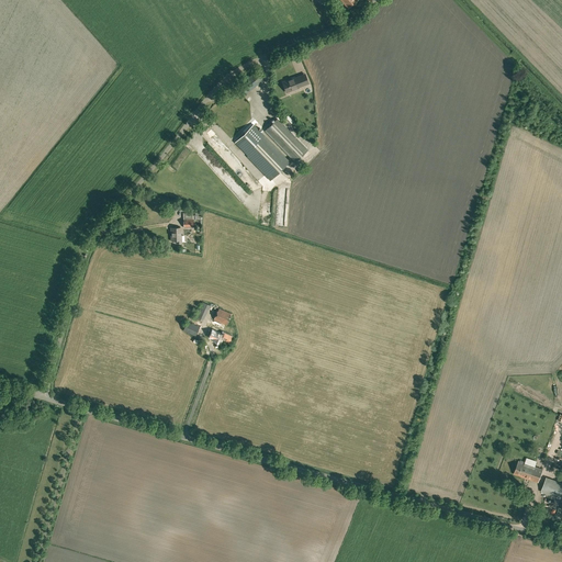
[(249,90),(263,78),(257,69),(243,81),(238,85),(246,93),(249,90)]
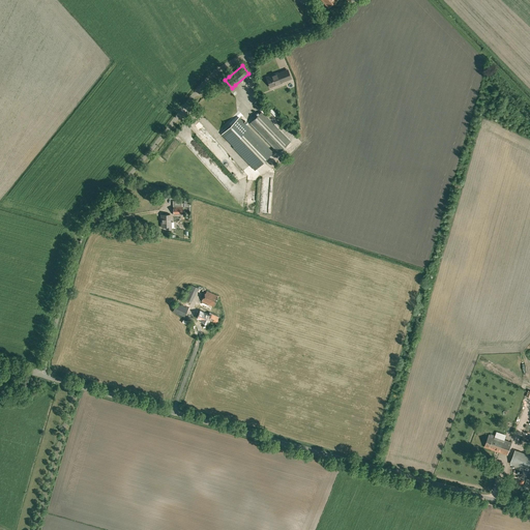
[(277,72),(266,77),(269,84),(270,87),(275,85),(282,83),(282,82),(291,78),(288,69),(277,74),(277,72)]
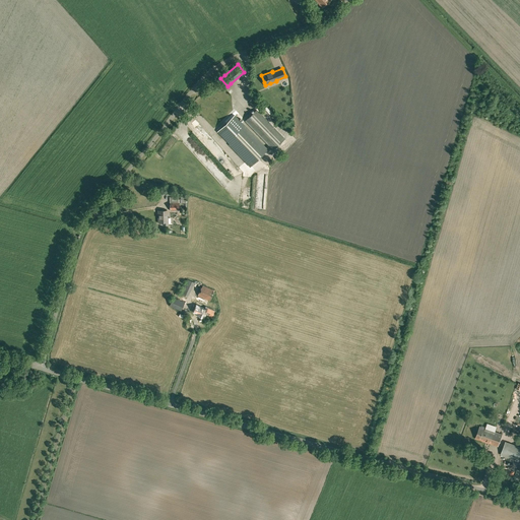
[(256,110),(245,120),(273,149),(284,139),(256,110)]
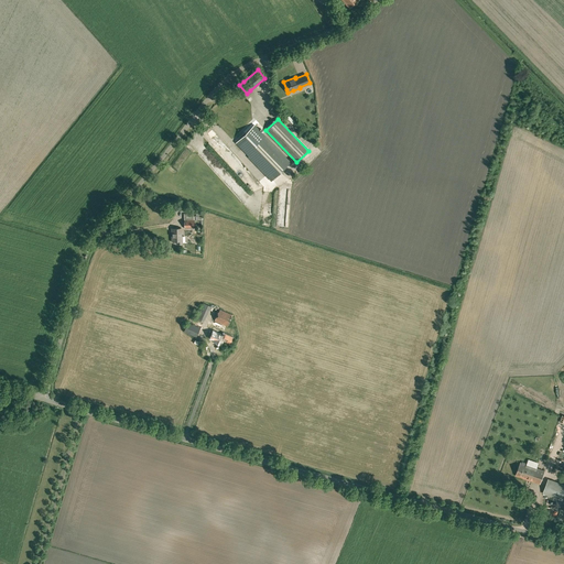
[(255,125),(236,142),(245,151),(272,180),(291,162),(263,133),(255,125)]
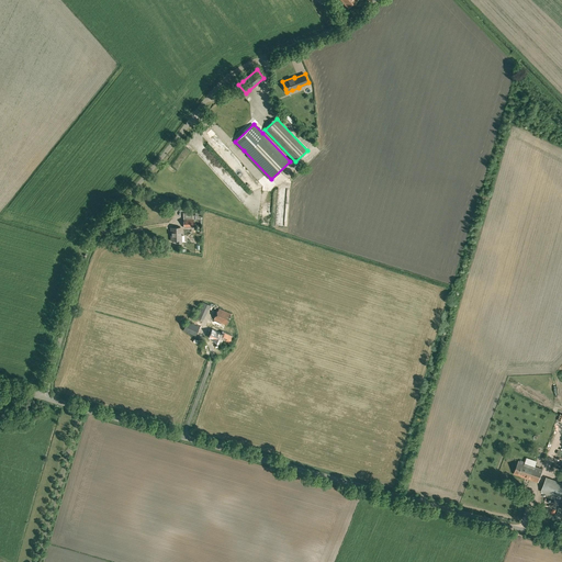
[(183,213),(183,218),(183,227),(193,227),(193,213),(183,213)]
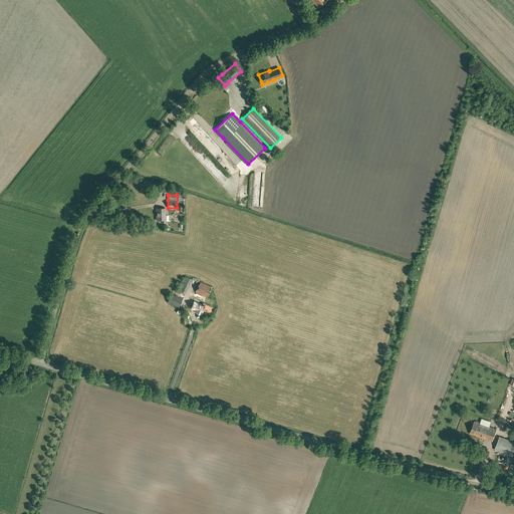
[(161,222),(166,222),(166,215),(165,208),(157,208),(157,220),(161,219),(161,222)]
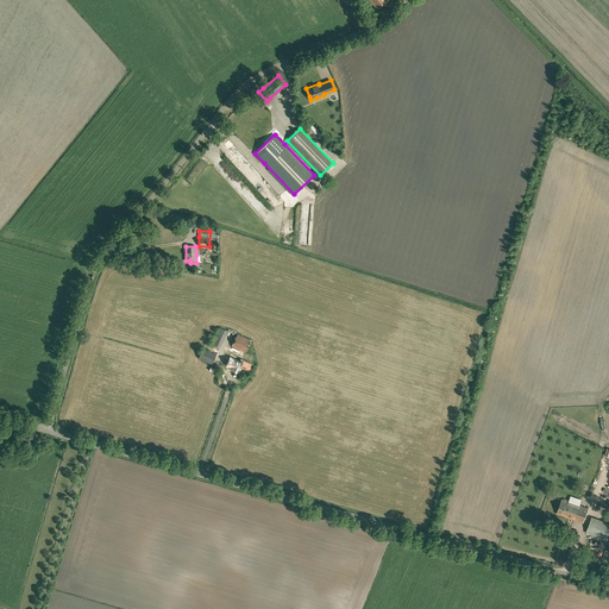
[(220,349),(227,331),(219,327),(212,345),(220,349)]
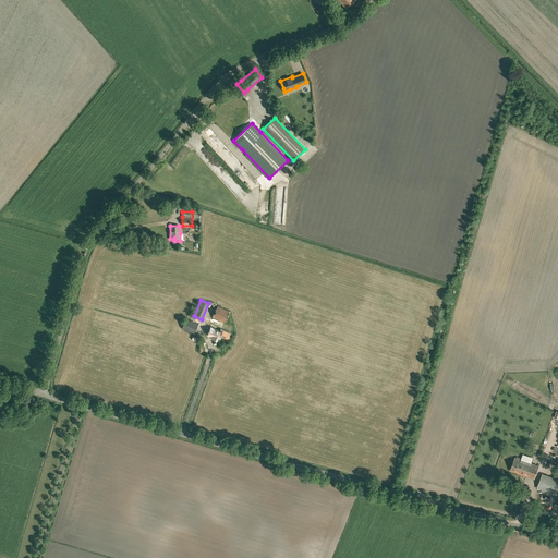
[(213,317),(226,323),(230,314),(229,314),(230,312),(217,305),(216,308),(215,308),(213,314),(214,314),(213,317)]
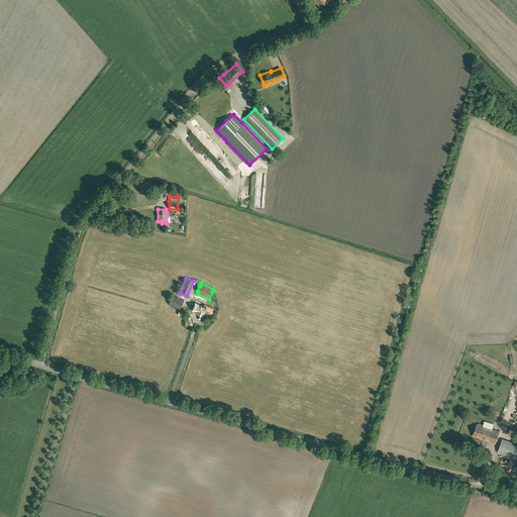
[(180,309),(184,300),(173,295),(169,304),(180,309)]
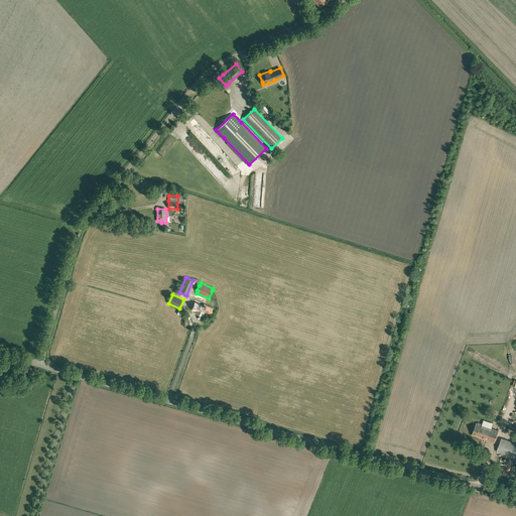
[(210,315),(213,308),(200,302),(199,304),(194,302),(190,310),(194,311),(194,312),(201,316),(203,312),(210,315)]
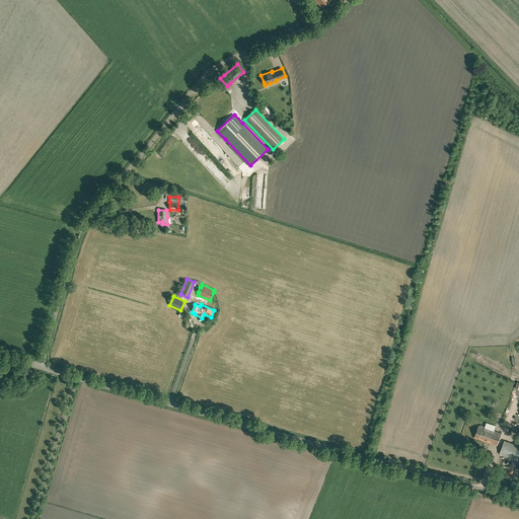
[(497,445),(501,434),(478,426),(474,437),(492,443),(497,445)]
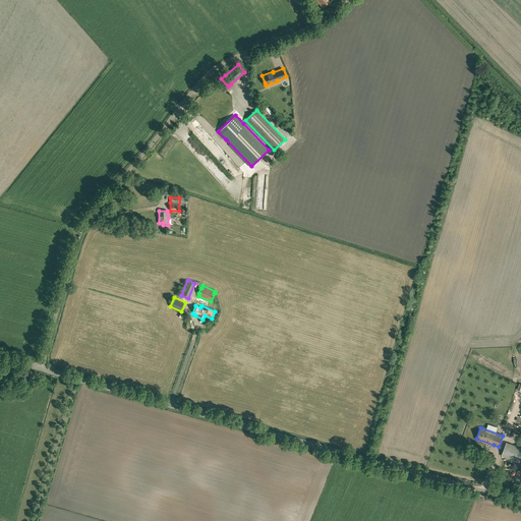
[(520,454),(520,447),(507,442),(502,455),(518,462),(520,454)]
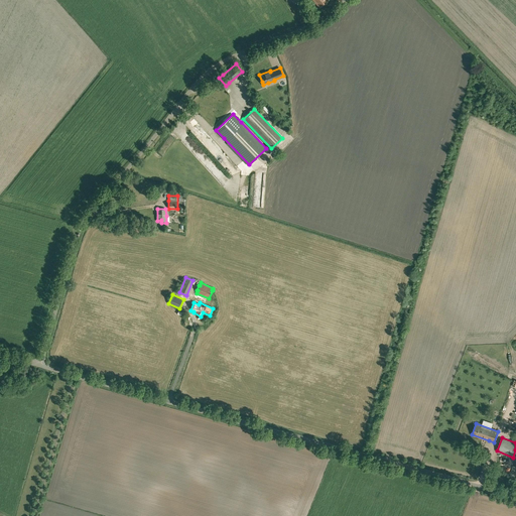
All buildings are outlined.
